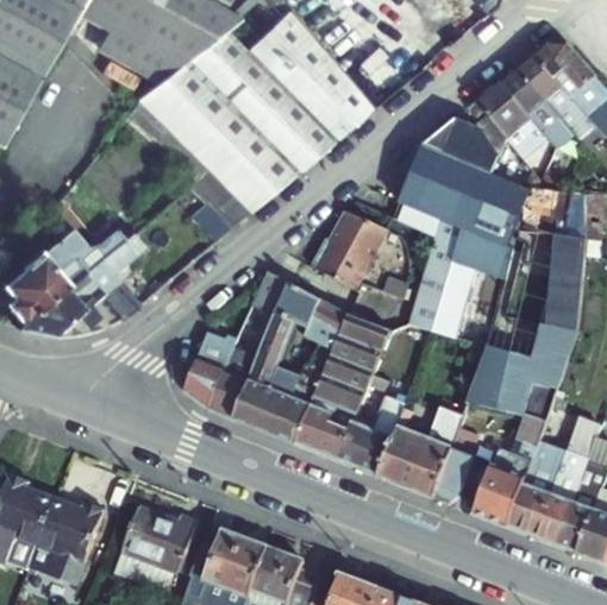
[(0,145),(1,146),(67,29),(160,81),(137,100),(205,168),(248,209),(371,107),(282,0),(0,0),(0,145)]
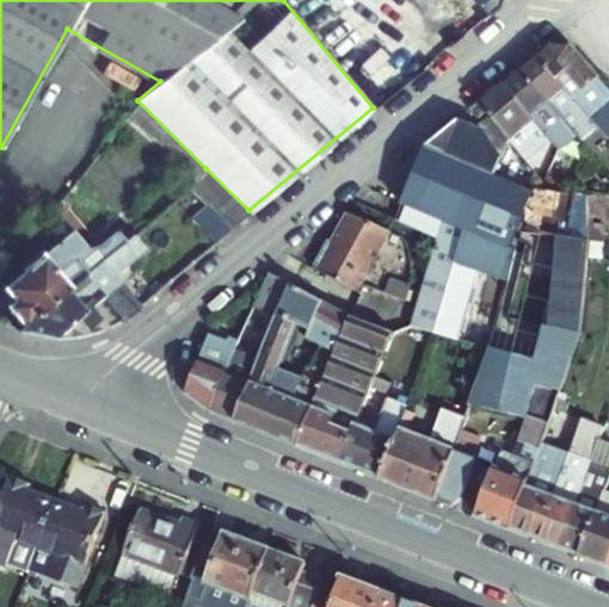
[(475,0),(486,13),(499,2),(500,0),(475,0)]
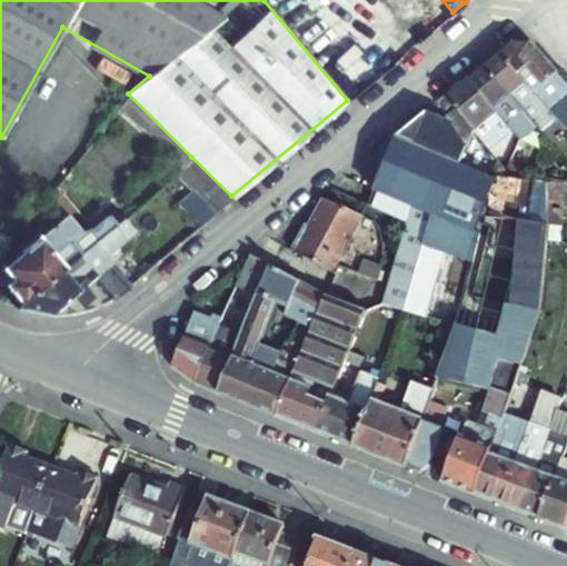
[(511,38),(499,48),(555,116),(565,127),(566,125),(566,80),(530,39),(511,38)]
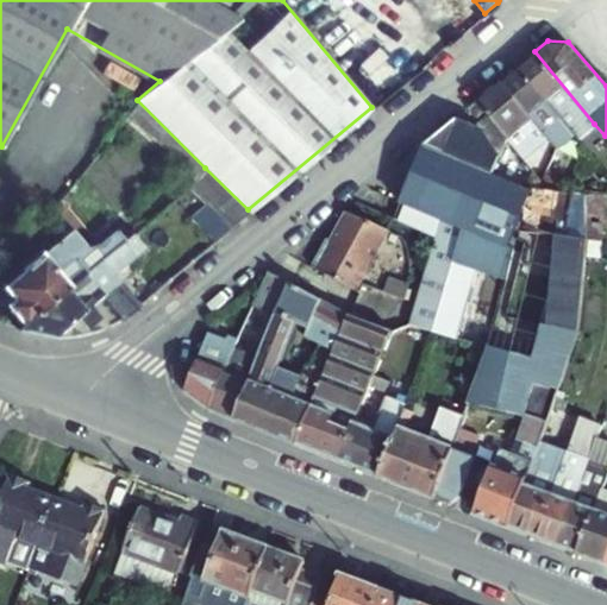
[(594,124),(534,51),(517,65),(573,133),(576,138),(594,124)]
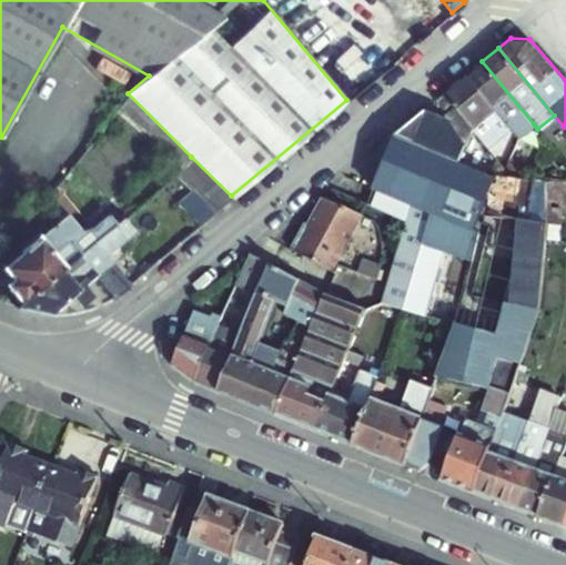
[(534,124),(482,61),(466,74),(509,128),(518,138),(534,124)]
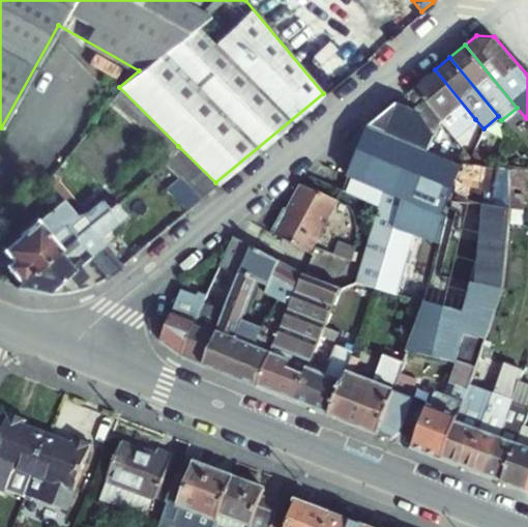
[(435,69),(414,86),(421,95),(424,98),(439,118),(442,121),(455,136),(475,119),(435,69)]
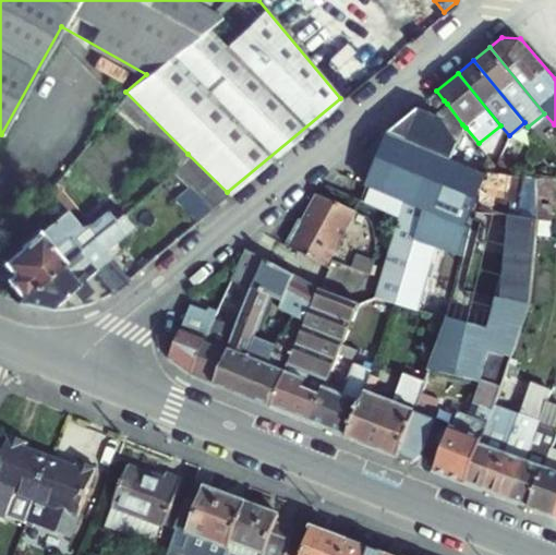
[(436,91),(428,97),(436,107),(444,100),(436,91)]
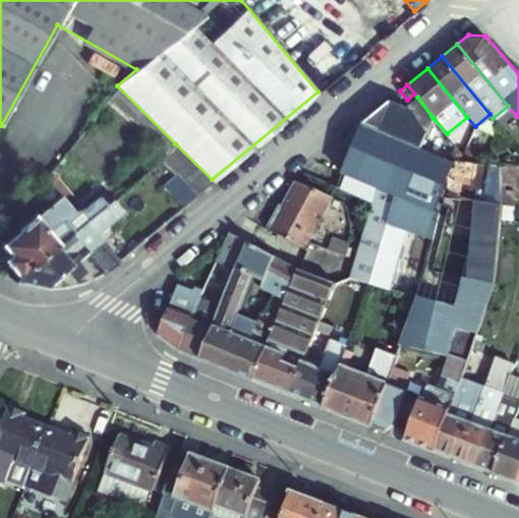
[(389,100),(361,122),(420,148),(421,147),(423,148),(435,119),(431,116),(417,97),(404,106),(389,100)]
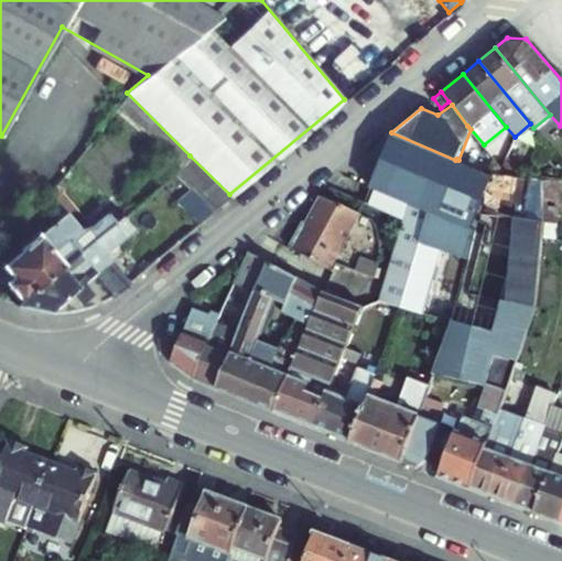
[(453,322),(434,371),(483,383),(483,380),(486,381),(506,387),(533,305),(535,290),(538,255),(541,220),(540,179),(525,176),(525,218),(484,214),(486,172),(458,160),(456,159),(455,160),(391,132),(363,201),(402,218),(378,299),(381,300),(453,322)]
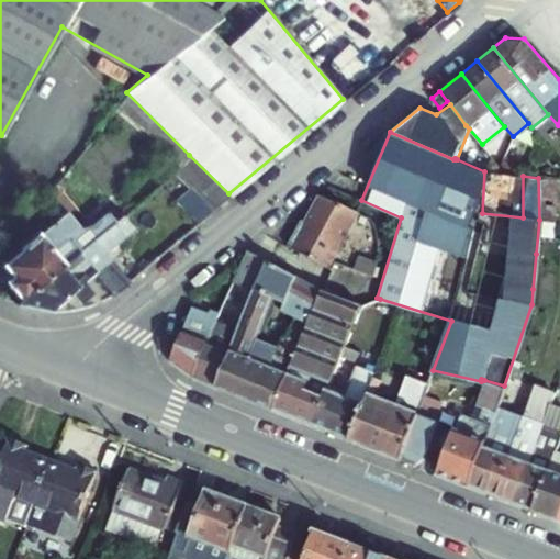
[(209,210),(228,193),(189,155),(170,170),(189,186),(209,210)]
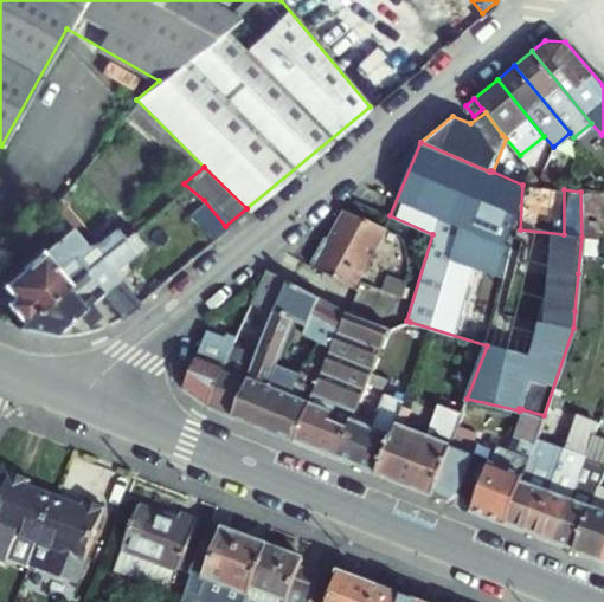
[(580,192),(582,237),(596,237),(596,192),(580,192)]
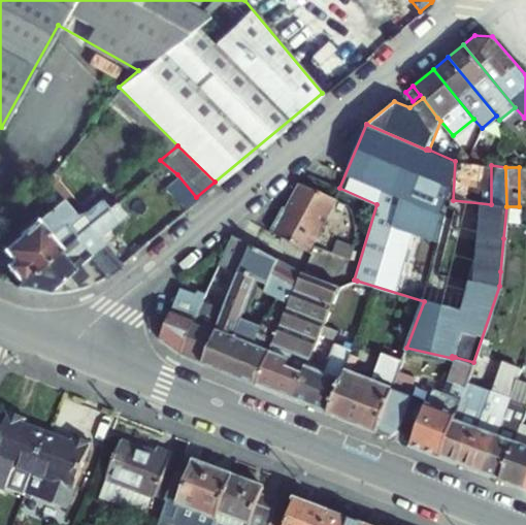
[(164,187),(184,207),(196,197),(177,174),(164,187)]
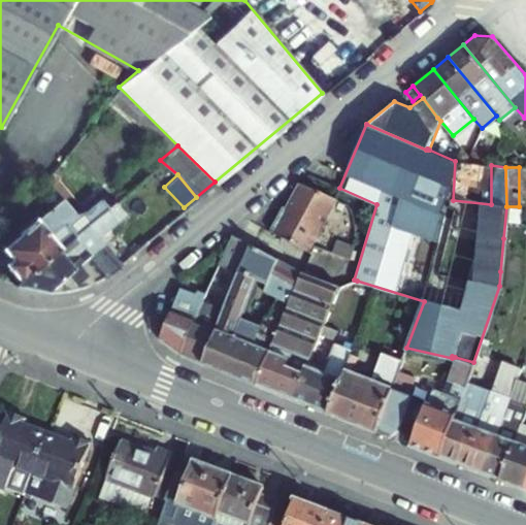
[(308,251),(316,237),(324,222),(336,199),(300,183),(286,209),(284,207),(271,230),(308,251)]
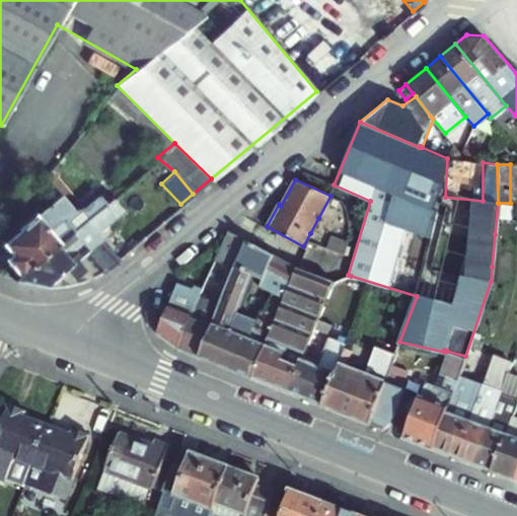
[(20,274),(105,201),(98,193),(82,205),(74,208),(62,193),(35,215),(34,214),(28,213),(19,220),(19,226),(20,228),(4,243),(12,253),(7,258),(20,274)]
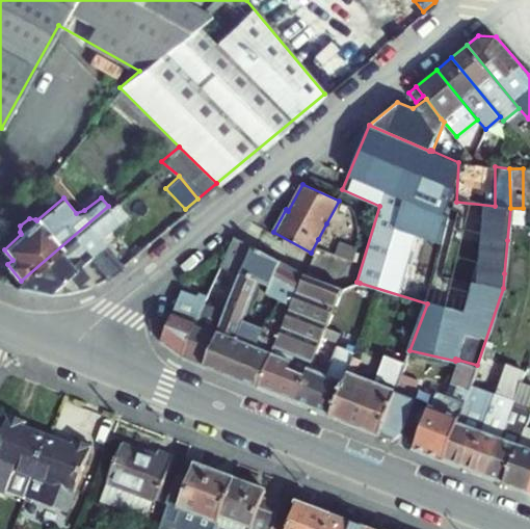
[(46,292),(67,274),(76,285),(86,274),(78,265),(88,257),(106,276),(122,264),(99,237),(126,214),(115,201),(108,206),(21,281),(16,286),(46,292)]
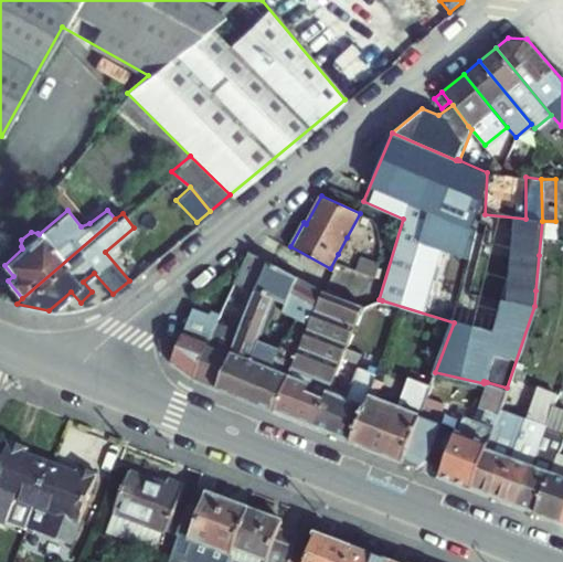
[(347,237),(338,254),(347,260),(356,242),(347,237)]
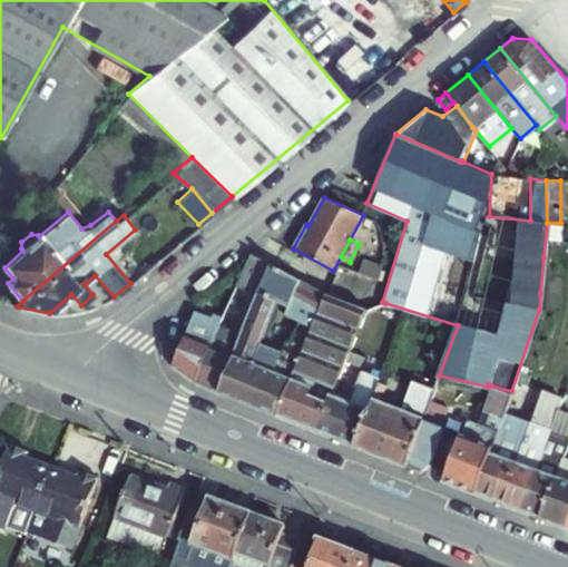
[(221,318),(195,382),(276,414),(293,370),(302,349),(265,333),(282,292),(292,296),(289,305),(314,320),(325,293),(273,264),(248,254),(221,318)]
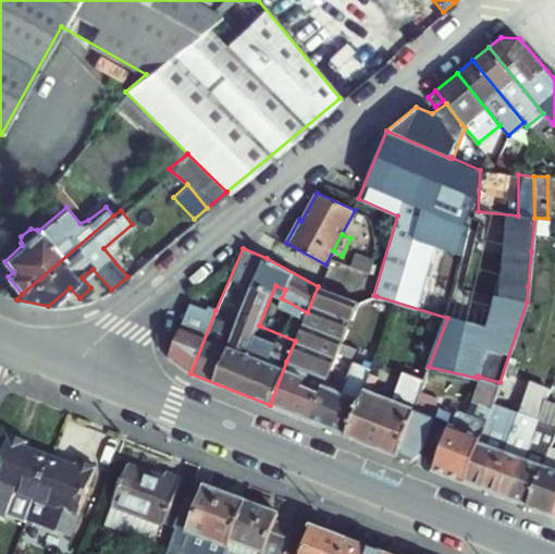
[(369,272),(372,259),(355,251),(349,266),(369,272)]
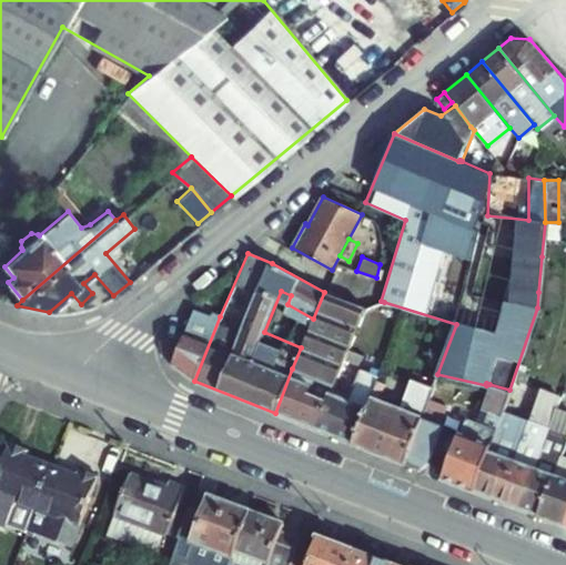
[(542,256),(538,292),(549,293),(553,258),(542,256)]
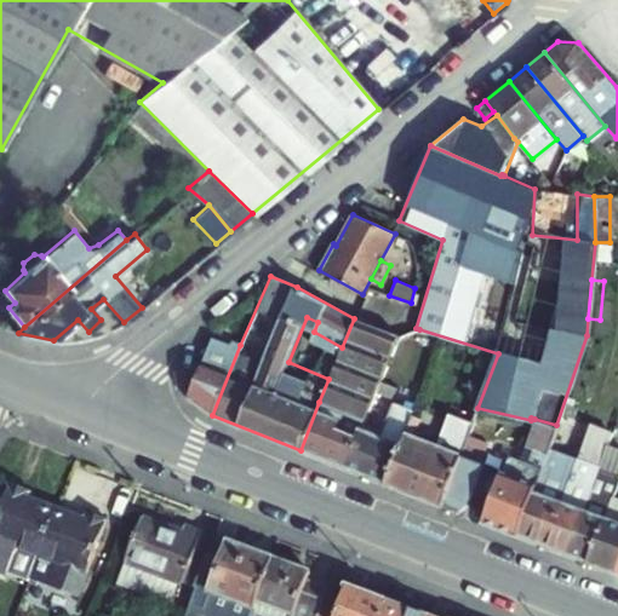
[(319,402),(362,419),(375,390),(379,379),(395,339),(398,334),(354,318),(342,347),(328,379),(319,402)]
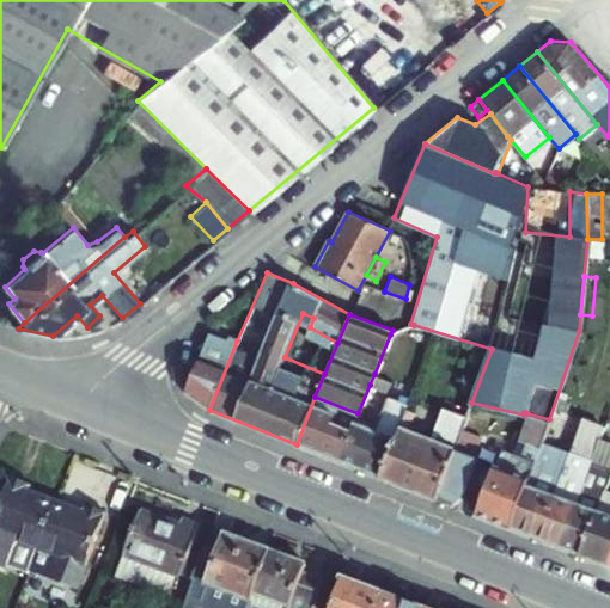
[(410,324),(392,330),(390,335),(407,342),(414,325),(410,324)]
